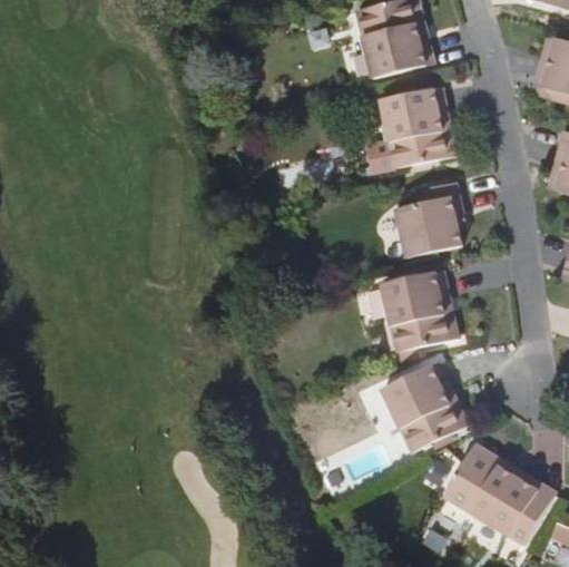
[(420,39),(410,0),(389,0),(357,8),(374,77),(435,61),(430,36),(420,39)]
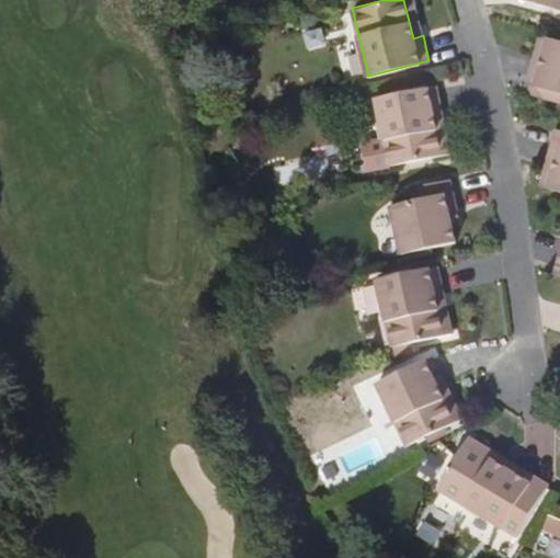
[(403,0),(413,38),(423,35),(414,0),(403,0)]
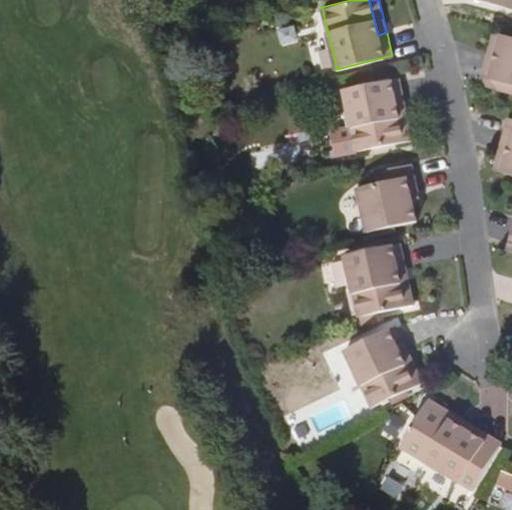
[(491,29),(486,50),(495,52),(500,32),(491,29)]
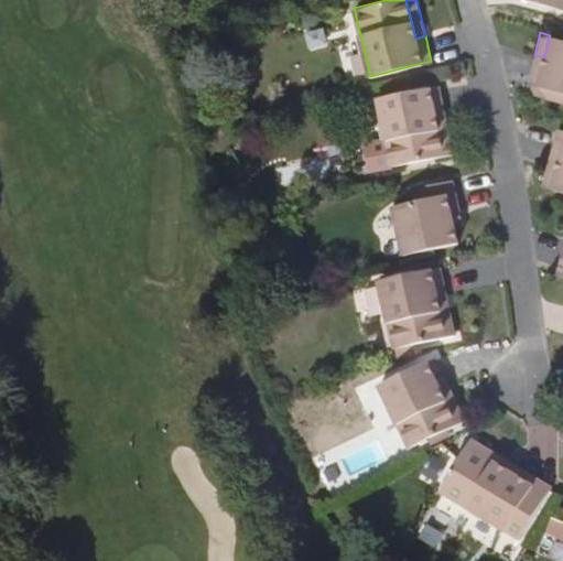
[(528,81),(562,90),(562,39),(550,35),(544,57),(534,55),(528,81)]
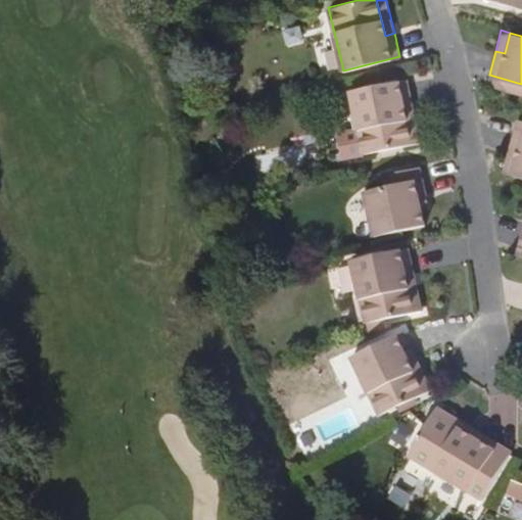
[(521,84),(489,75),(487,84),(521,93),(521,84)]
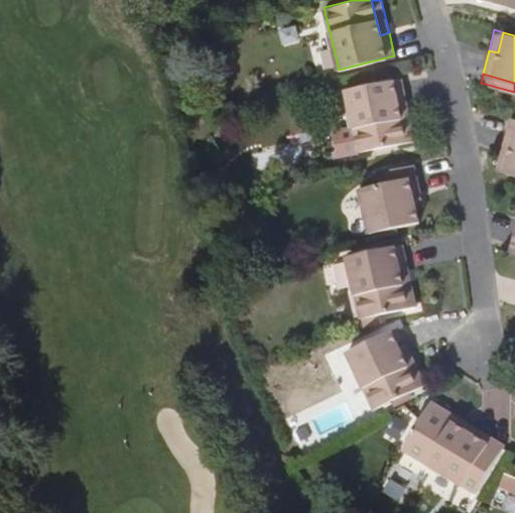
[(397,102),(406,101),(401,76),(345,89),(359,151),(405,140),(397,102)]
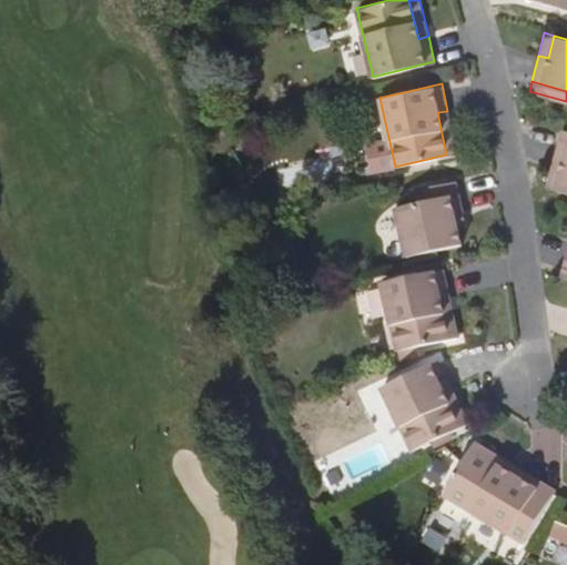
[(456,152),(447,111),(437,112),(446,154),(456,152)]
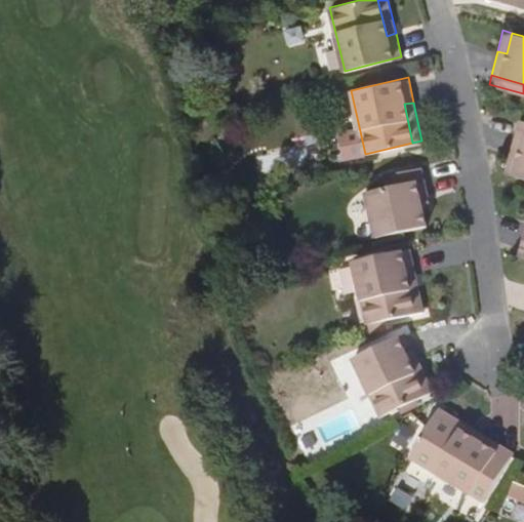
[(518,154),(512,173),(523,176),(523,127),(516,125),(509,151),(518,154)]
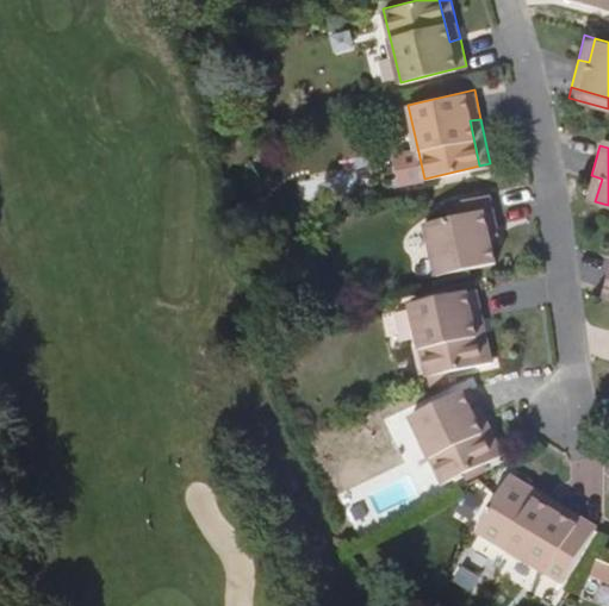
[(585,199),(595,201),(602,179),(591,175),(585,199)]
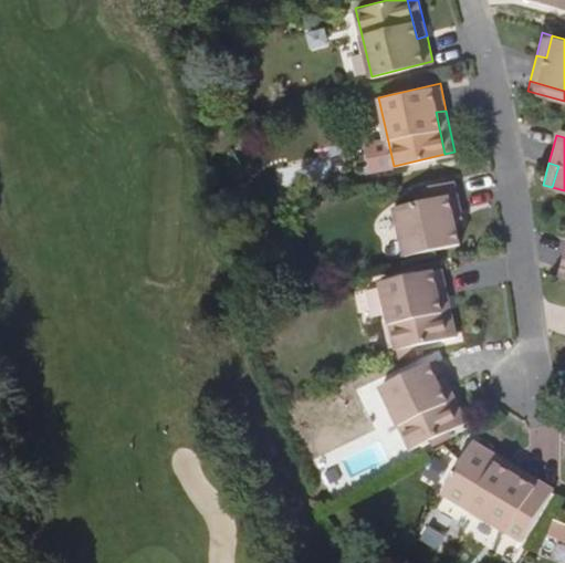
[(451,212),(460,209),(452,179),(407,189),(409,201),(395,205),(405,254),(458,242),(454,226),(451,212)]
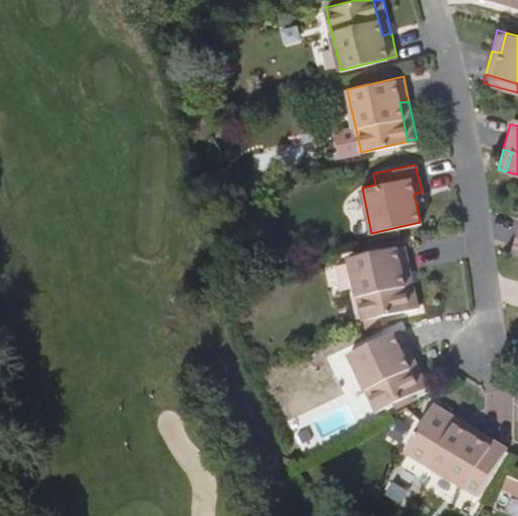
[(425,205),(422,192),(414,195),(417,207),(425,205)]
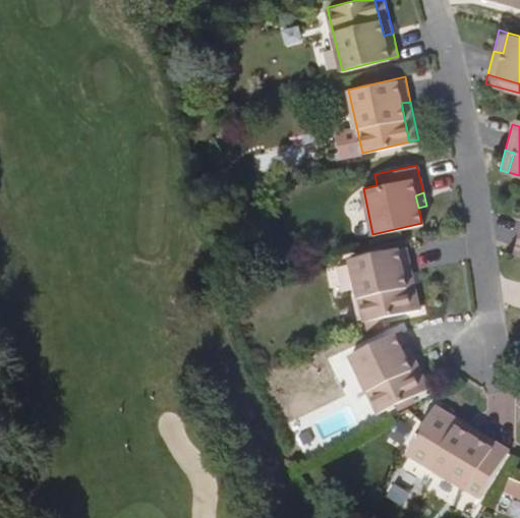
[(403,271),(411,269),(405,244),(350,257),(363,320),(411,308),(403,271)]
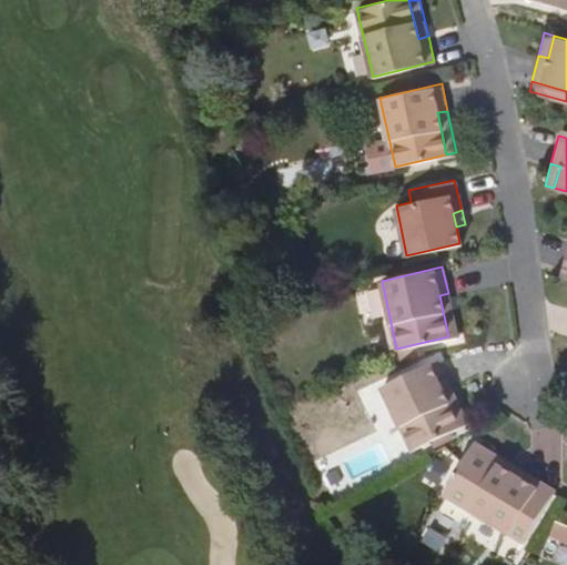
[(458,334),(448,293),(439,295),(448,336),(458,334)]
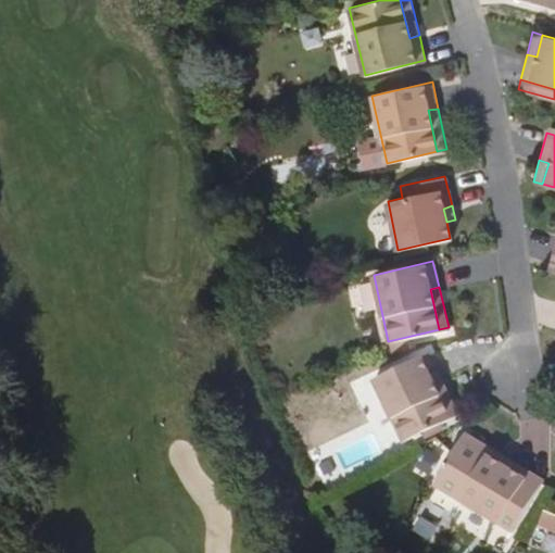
[(432,378),(440,374),(429,351),(374,377),(404,439),(451,416),(432,378)]
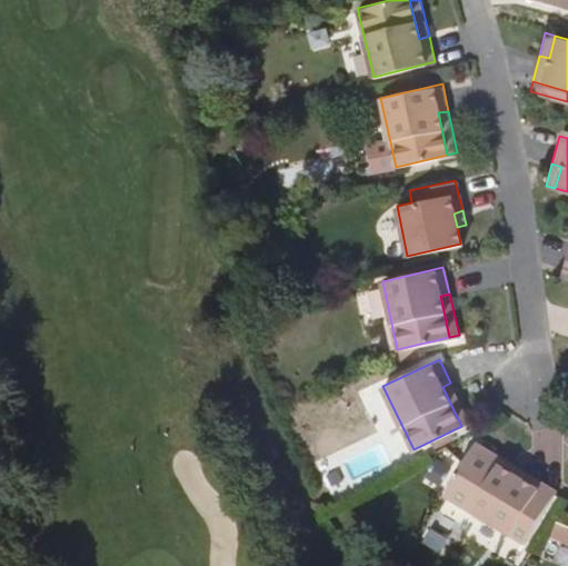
[(469,421),(450,383),(442,387),(461,426),(469,421)]
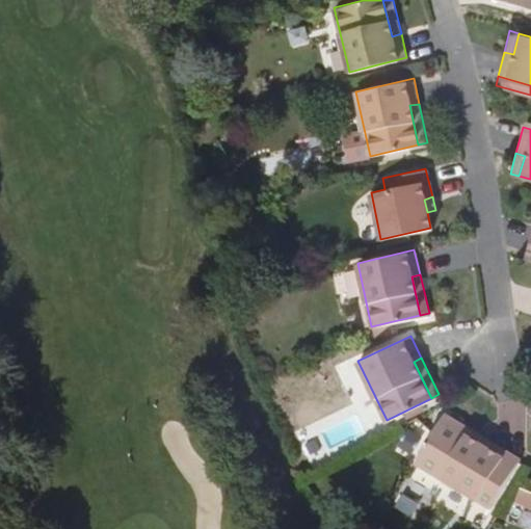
[(442,412),(437,418),(489,449),(493,443),(442,412)]
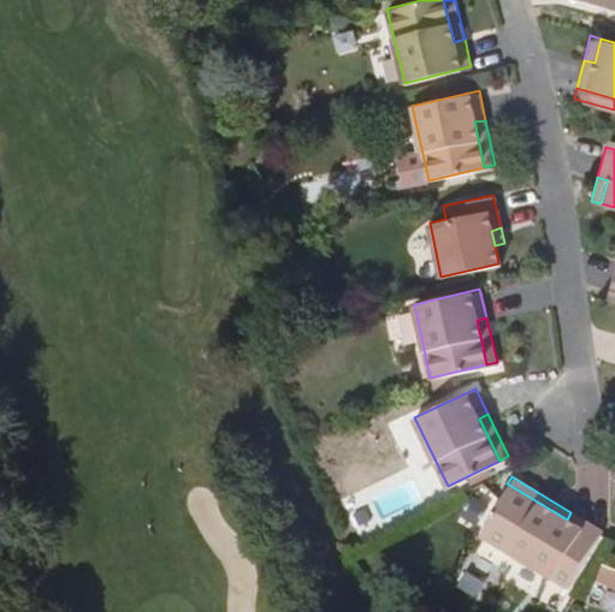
[(567,520),(507,483),(477,533),(566,586),(599,529),(571,512),(567,520)]
